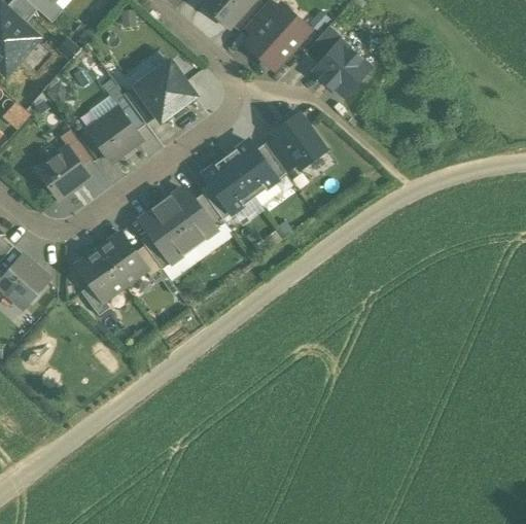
[(12,0),(7,6),(26,23),(38,8),(29,0),(12,0)]
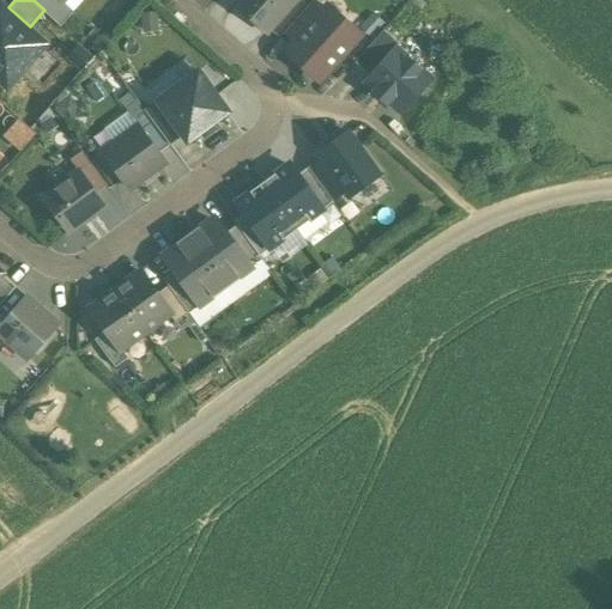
[(35,0),(62,24),(76,10),(64,0),(35,0)]
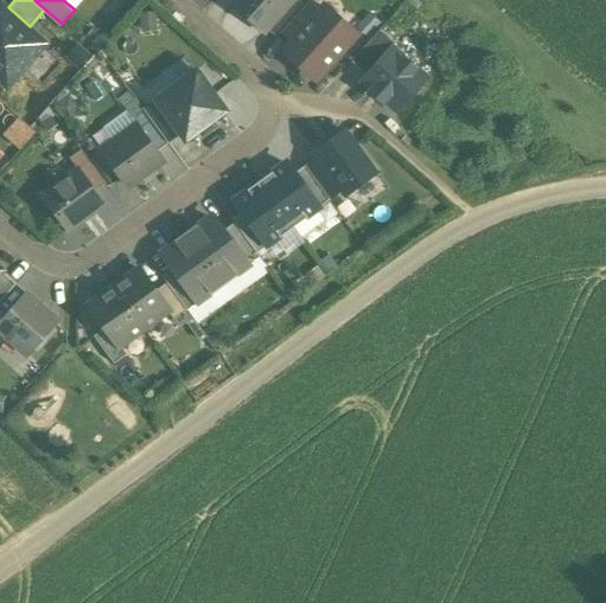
[(236,0),(234,4),(263,30),(289,0),(236,0)]
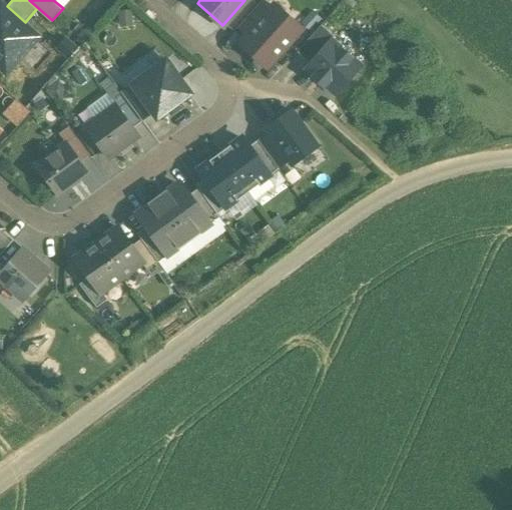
[(261,0),(237,26),(246,34),(271,7),(263,0),(261,0)]
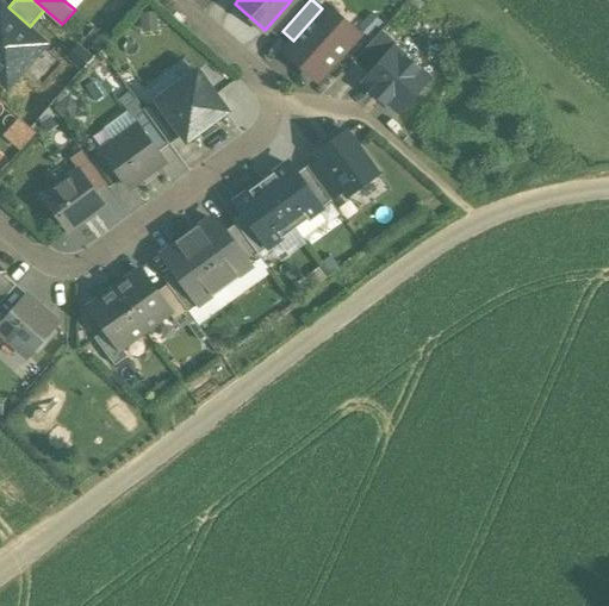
[(8,7),(1,1),(0,1),(0,77),(8,85),(47,42),(8,7)]
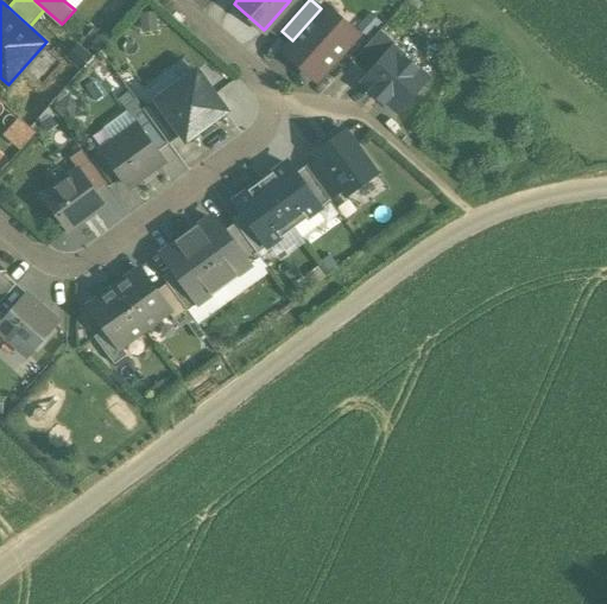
[(292,40),(285,49),(317,77),(358,31),(327,2),(292,40)]
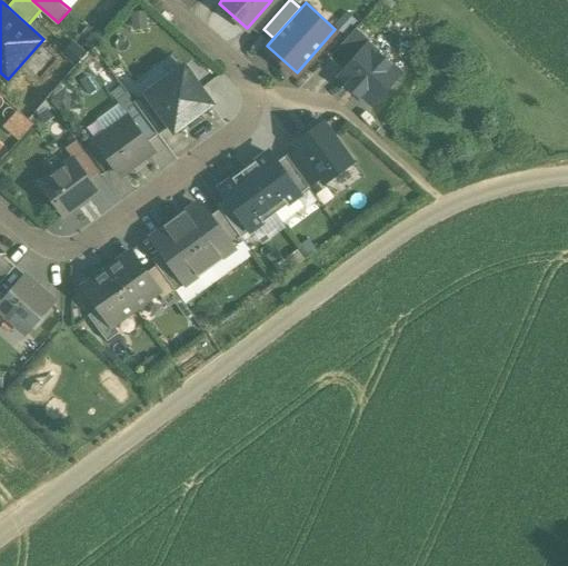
[(145,10),(132,10),(133,27),(146,27),(145,10)]
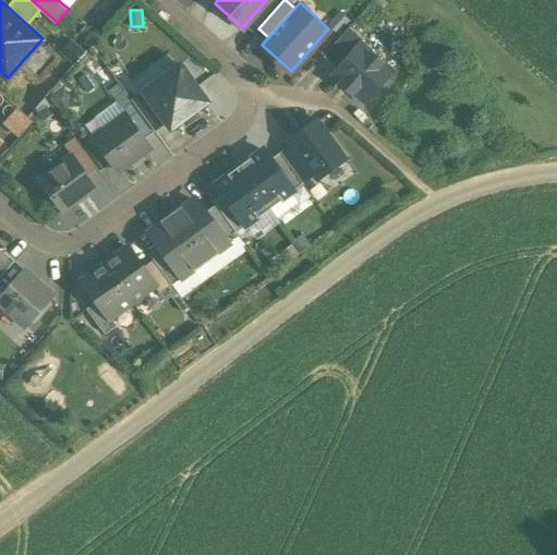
[(350,25),(324,55),(338,67),(361,43),(364,38),(350,25)]
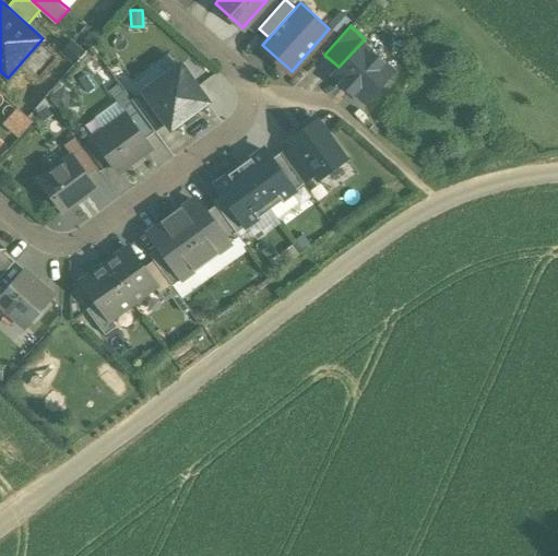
[(393,70),(361,43),(339,67),(335,71),(344,79),(342,81),(354,92),(356,90),(367,99),(393,70)]
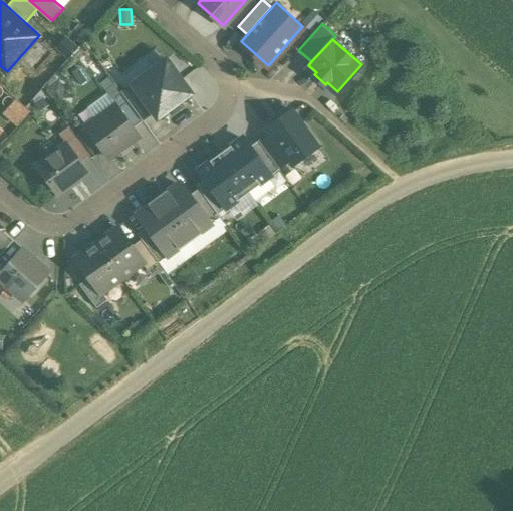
[(167,58),(134,82),(154,110),(158,115),(191,91),(167,58)]
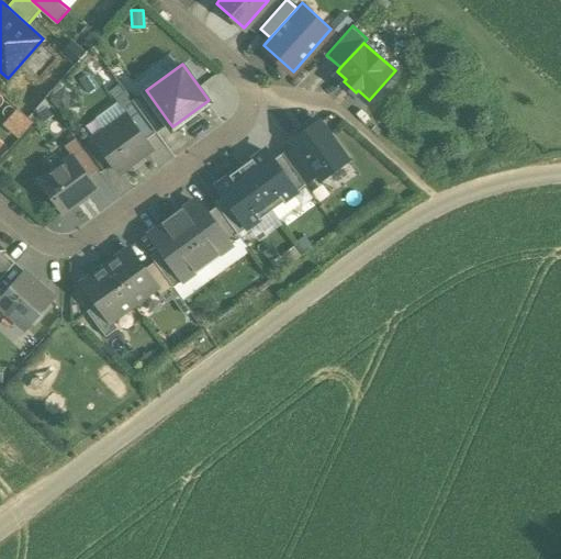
[(64,87),(52,96),(62,109),(74,100),(64,87)]
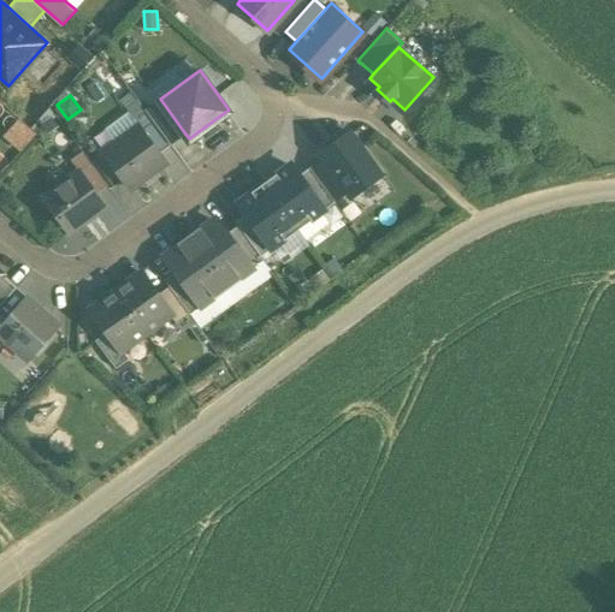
[(184,132),(160,99),(147,108),(171,142),(184,132)]
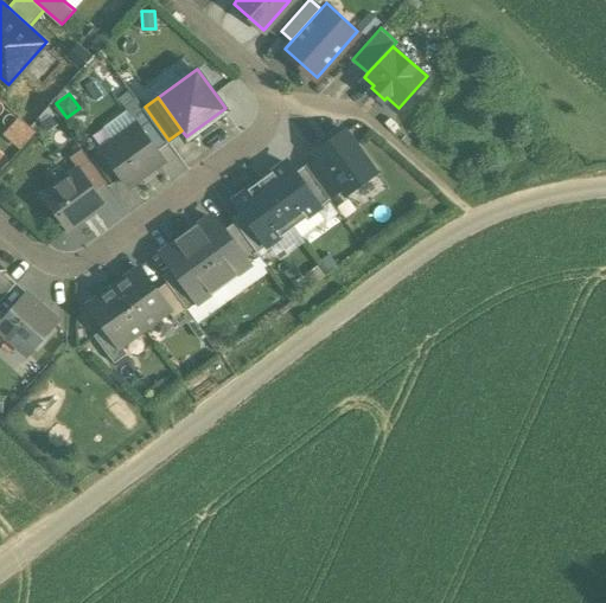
[(145,107),(144,107),(133,115),(138,123),(158,149),(168,141),(168,140),(145,107)]
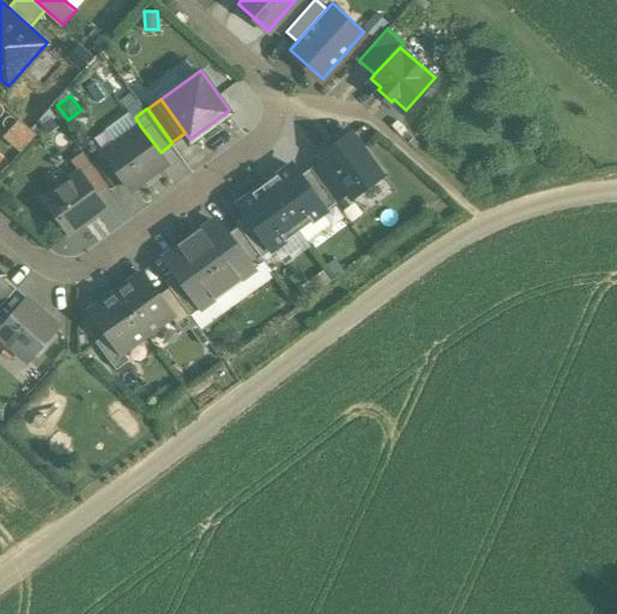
[(4,136),(22,152),(38,134),(19,118),(4,136)]
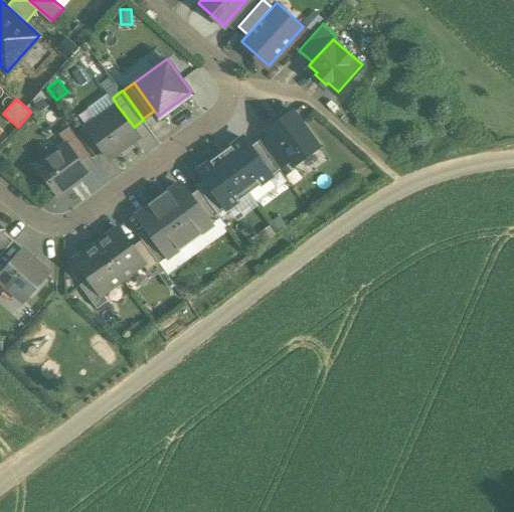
[(323,142),(332,134),(307,103),(298,110),(323,142)]
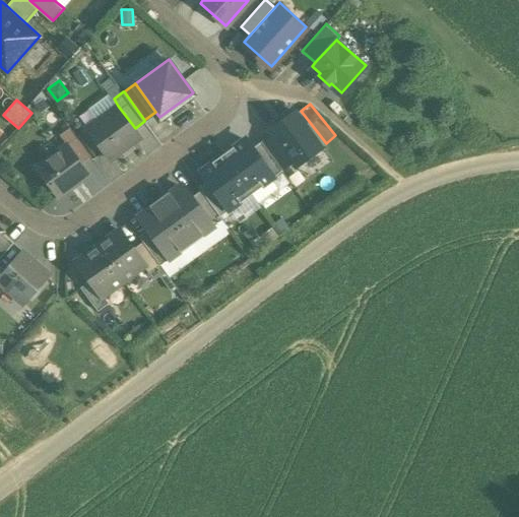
[(118,106),(87,127),(110,157),(140,135),(135,128),(118,106)]
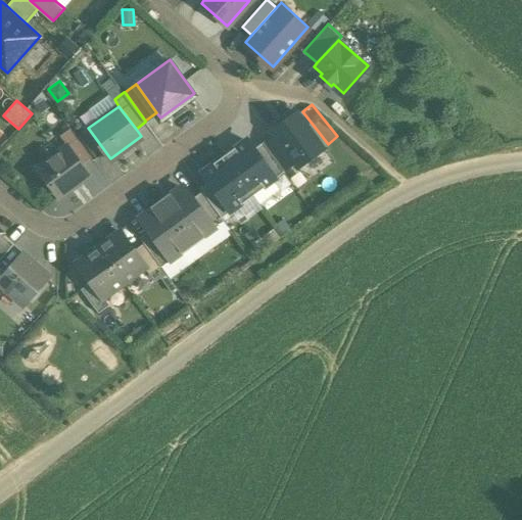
[(296,111),(272,130),(274,133),(296,162),(298,167),(323,148),(296,111)]
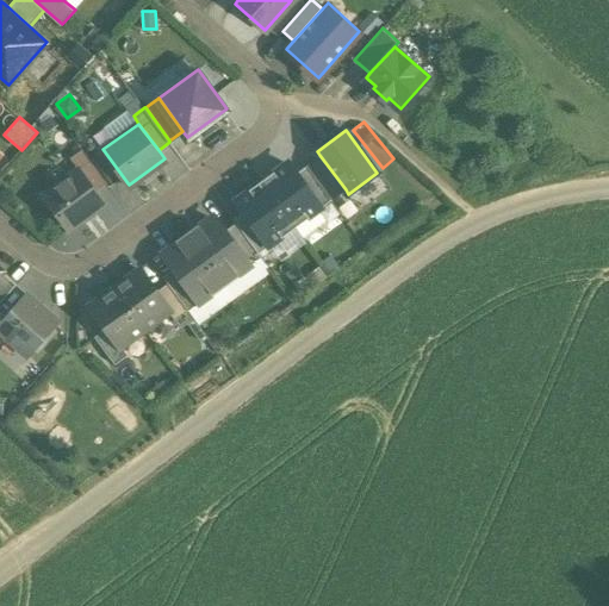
[(107,182),(82,149),(72,157),(80,168),(95,191),(107,182)]
